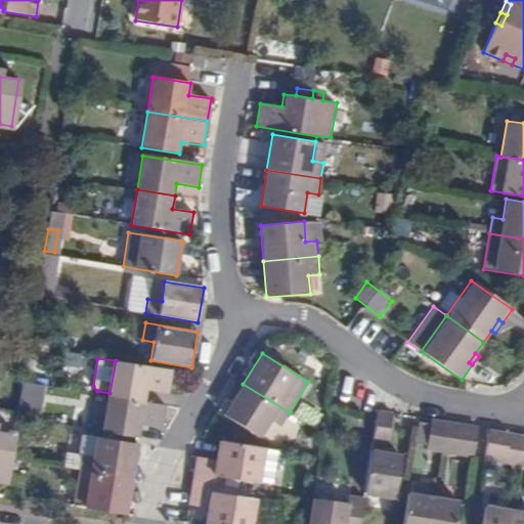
[(172,369),(116,360),(110,393),(110,396),(142,401),(144,389),(168,393),(172,369)]
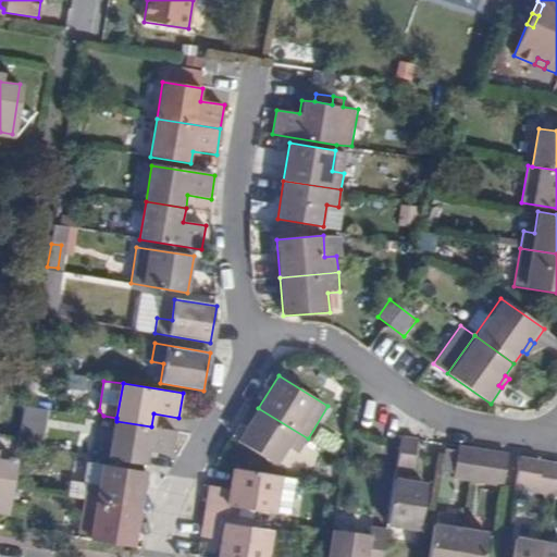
[(298,454),(308,438),(258,408),(238,442),(277,466),(288,448),(298,454)]
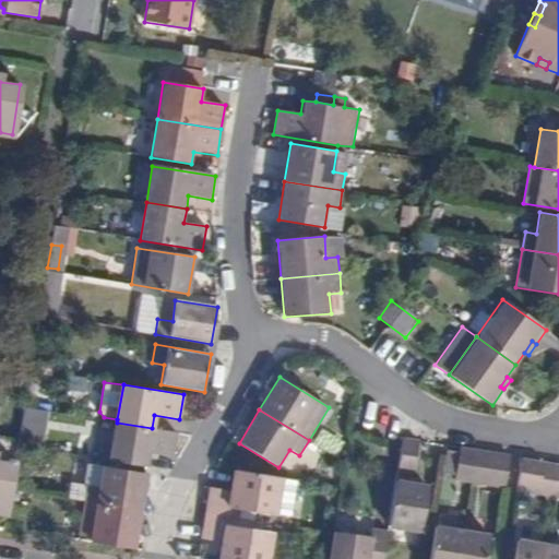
[(117,423),(116,423),(109,460),(149,466),(151,454),(174,458),(177,432),(152,428),(117,423)]
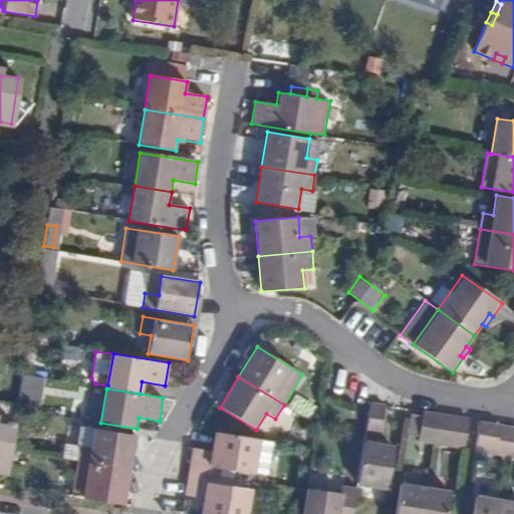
[(387,406),(370,403),(366,433),(381,435),(387,406)]
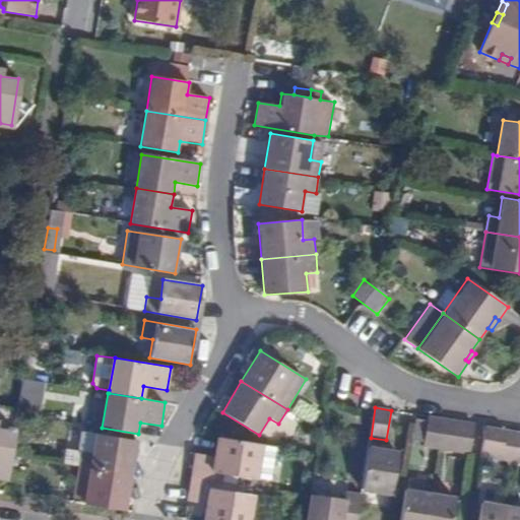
[(424,447),(438,450),(443,418),(429,416),(424,447)]
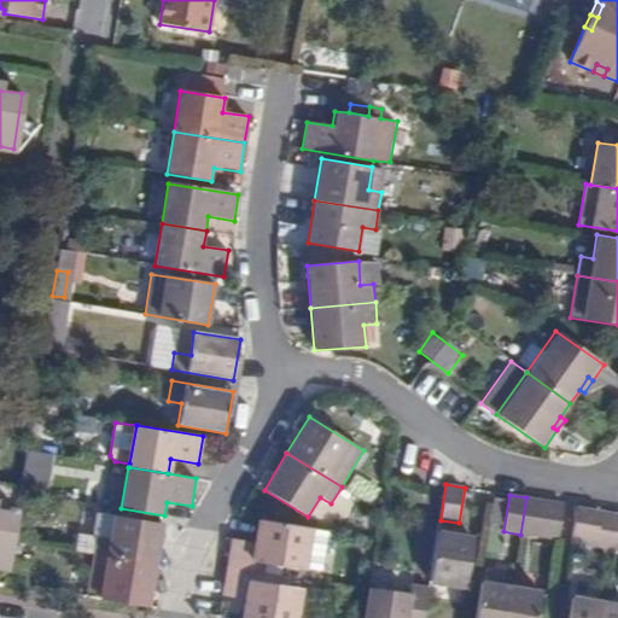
[(526,497),(520,535),(558,541),(564,503),(526,497)]
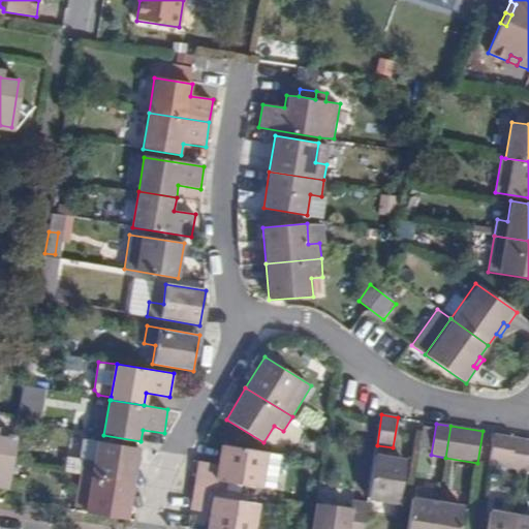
[(514,436),(495,433),(492,454),(510,457),(514,436)]
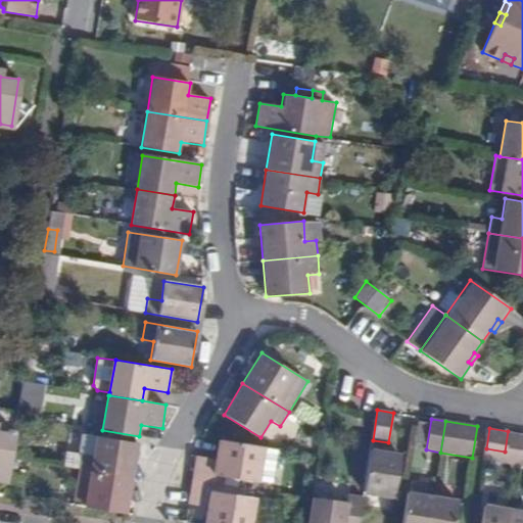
[(10,459),(14,433),(0,430),(0,479),(6,481),(10,459)]
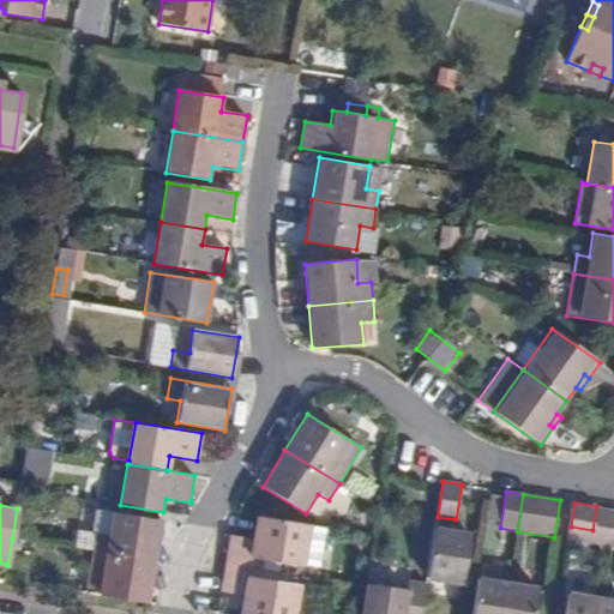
[(571,527),(569,541),(607,547),(613,509),(596,506),(593,530),(571,527)]
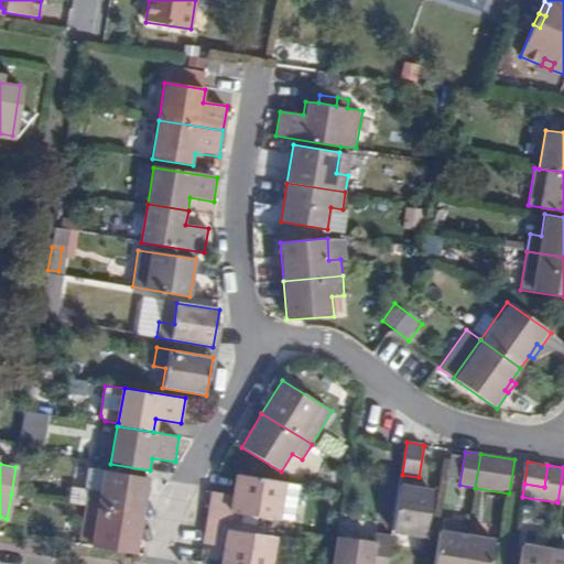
[(149,478),(86,467),(83,488),(87,489),(85,506),(142,516),(149,478)]
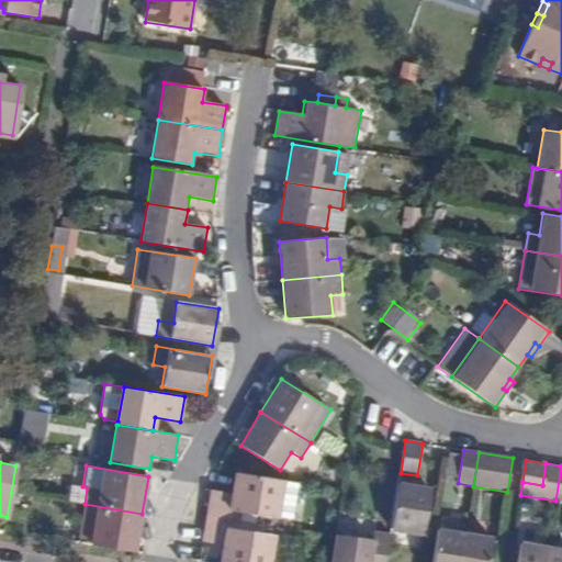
[(279,518),(285,480),(234,472),(231,493),(212,490),(209,504),(208,516),(240,521),(242,513),(279,518)]
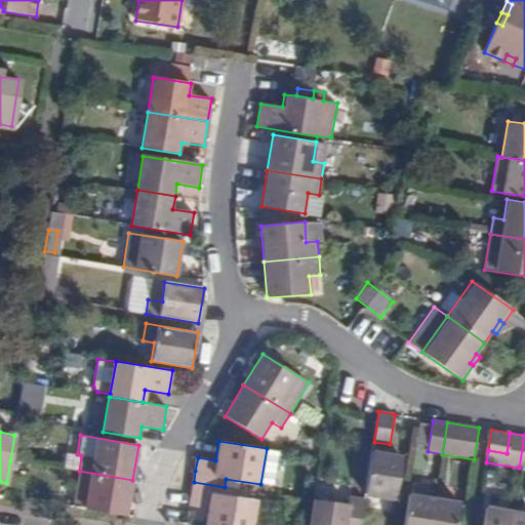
[(366,493),(366,494),(396,499),(403,454),(372,450),(366,493)]
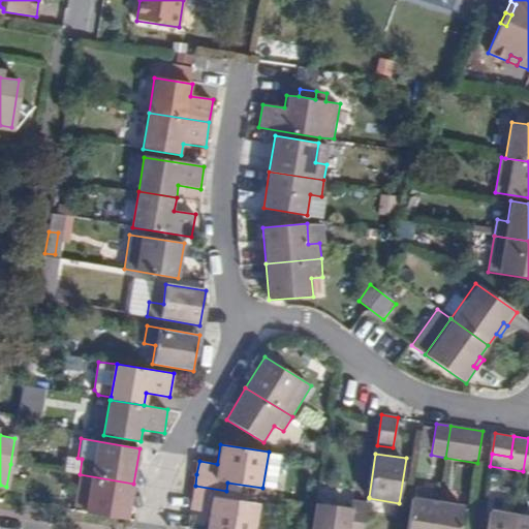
[(133,484),(80,474),(76,492),(87,494),(85,512),(128,520),(133,484)]
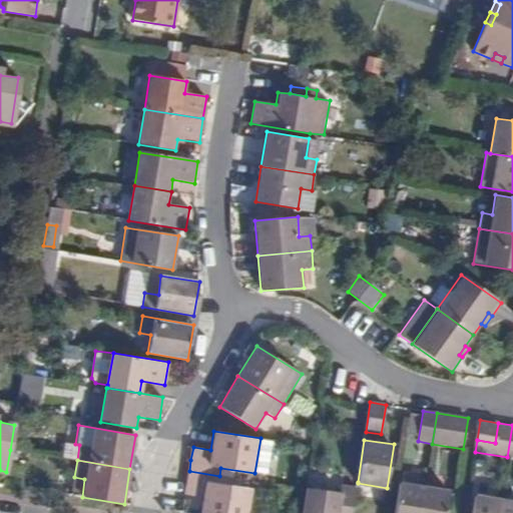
[(218,483),(219,476),(189,471),(187,482),(185,495),(202,498),(199,512),(246,512),(250,489),(218,483)]
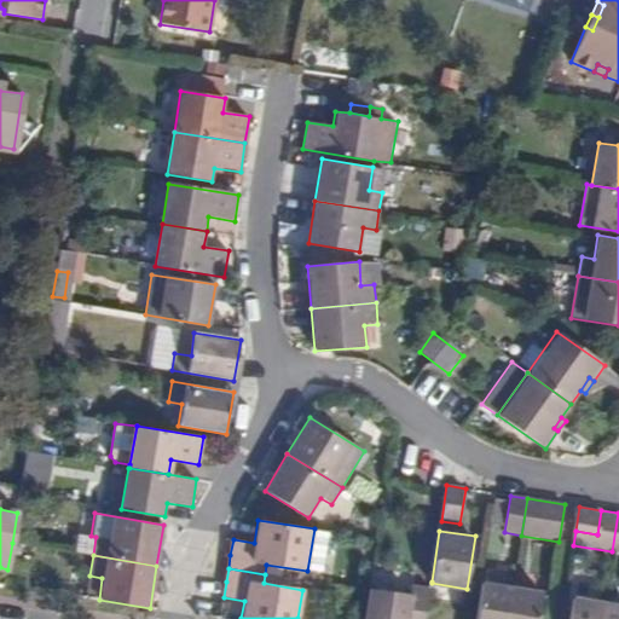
[(507,618),(513,586),(482,582),(475,618),(507,618)]
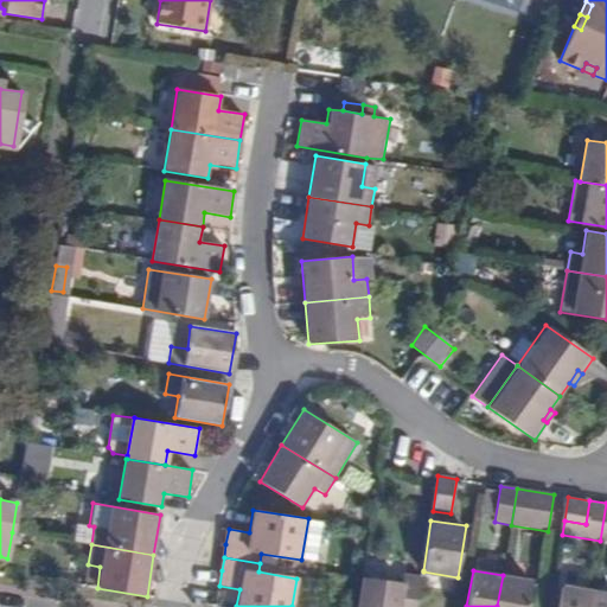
[(362,579),(357,606),(416,606),(422,576),(407,574),(406,583),(363,576),(362,579)]
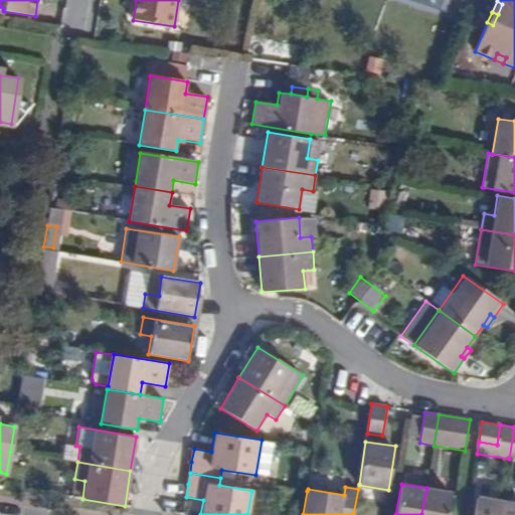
[(448,514),(452,493),(426,488),(421,514),(448,514)]
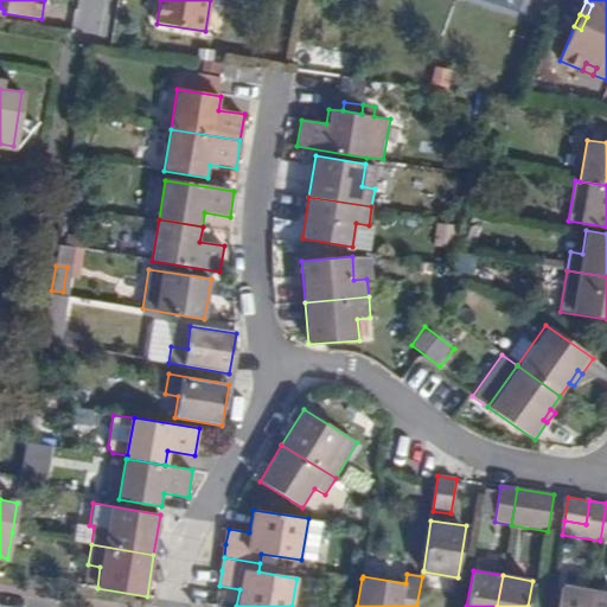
[(558,606),(588,606),(592,589),(563,585),(558,606)]
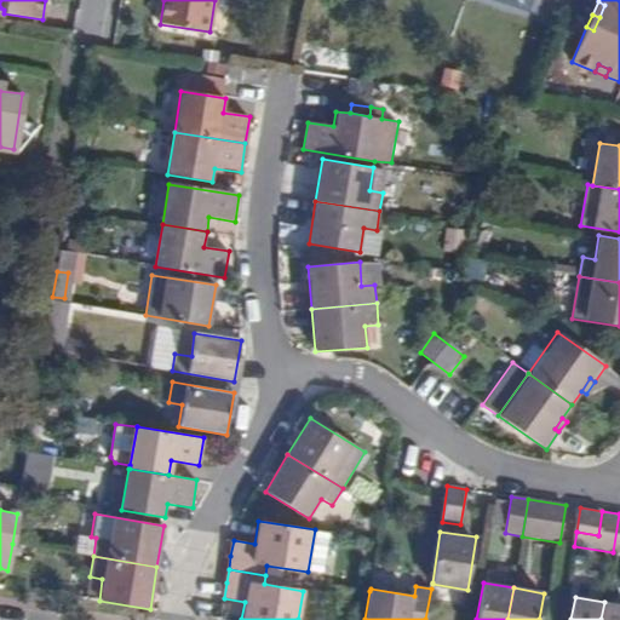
[(619,619),(619,604),(604,602),(601,619),(619,619)]
